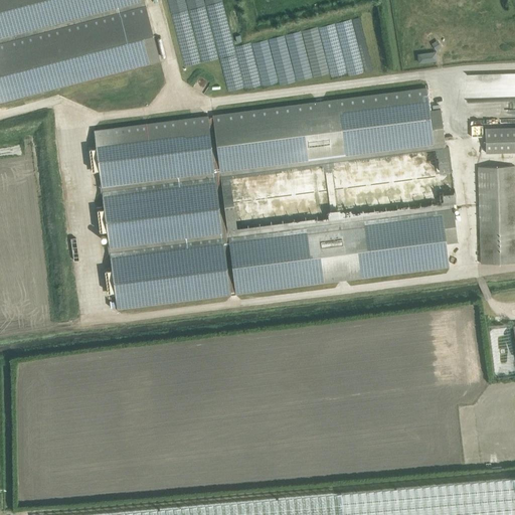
[(0,0),(0,102),(160,59),(145,0),(0,0)]
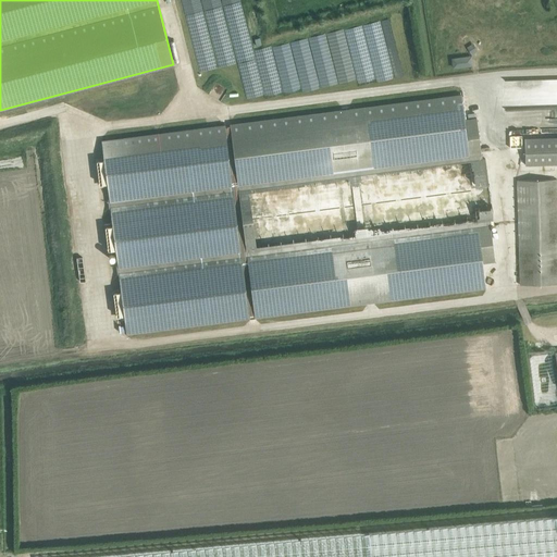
[(452,67),(472,64),(470,54),(450,58),(452,67)]
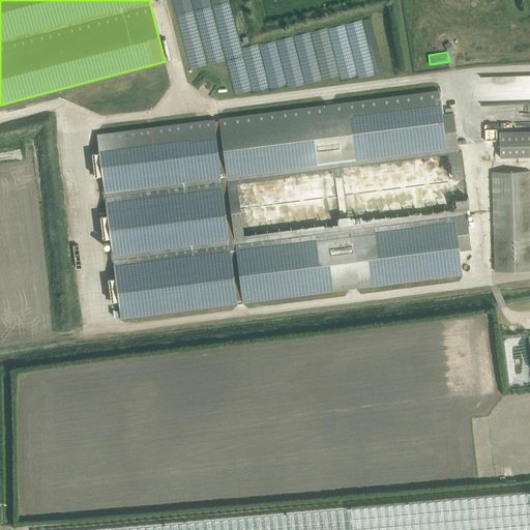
[(442,113),(439,89),(218,117),(242,302),(462,273),(460,249),(471,248),(467,214),(470,213),(469,209),(462,150),(459,150),(453,112),(442,113)]
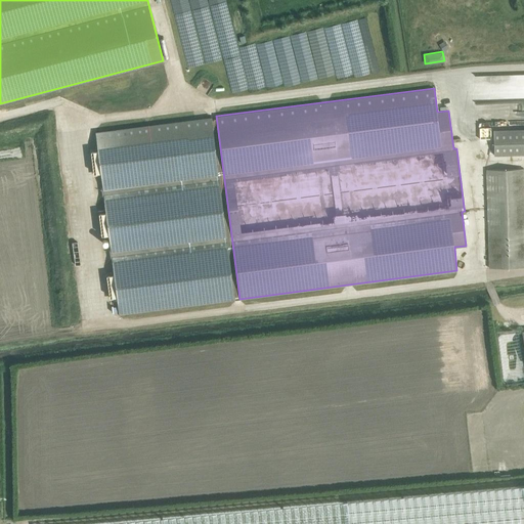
[(119,315),(235,300),(211,116),(95,130),(119,315)]
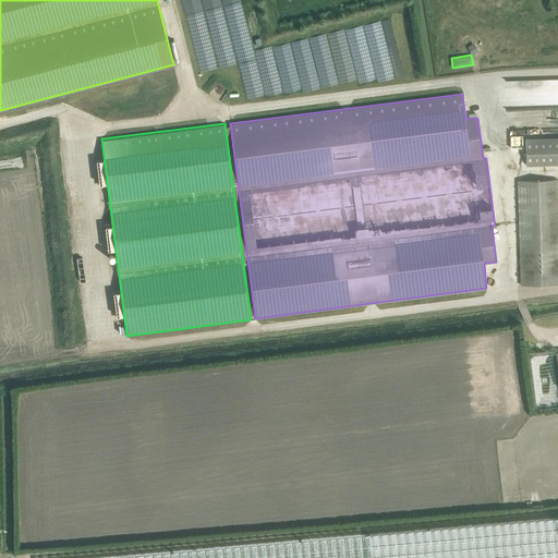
[(526,166),(557,164),(557,137),(525,138),(526,166)]
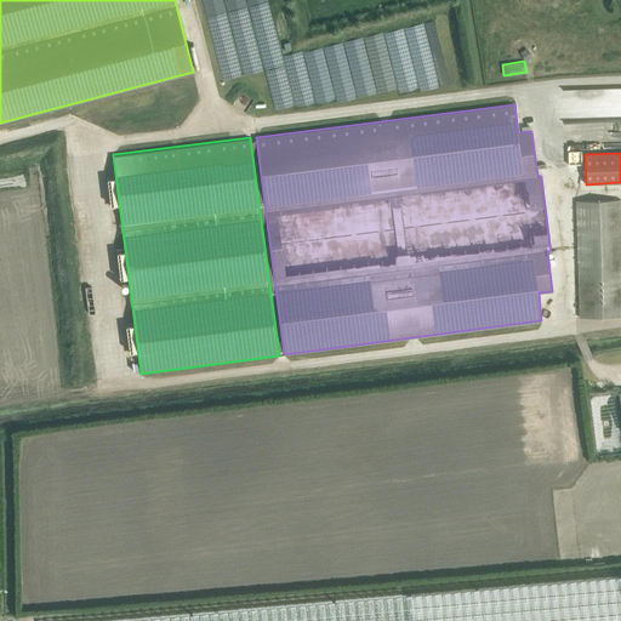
[(580,318),(620,315),(620,214),(620,200),(577,201),(580,318)]
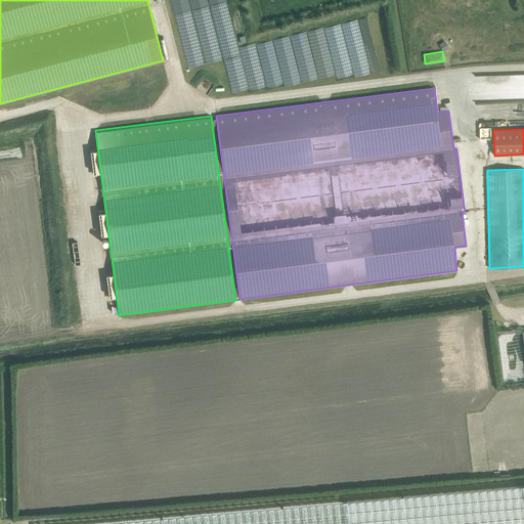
[(201,514),(84,523),(523,523),(523,483),(330,501),(201,514)]
